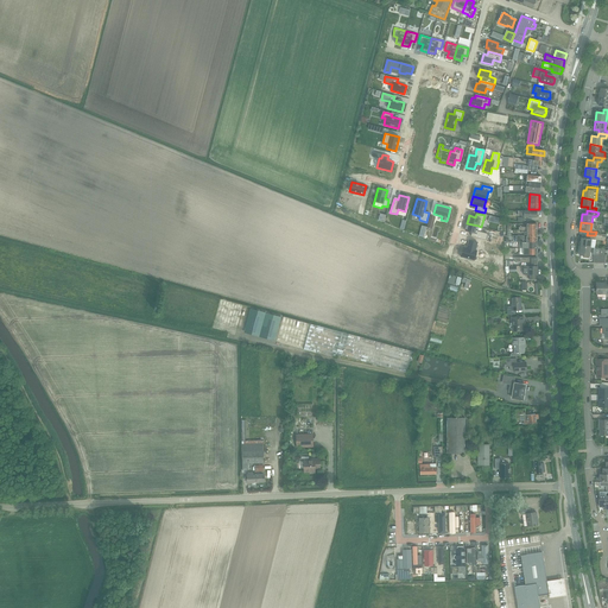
[(467,223),(464,230),(472,232),(470,236),(486,240),(487,234),(477,230),(479,226),(467,223)]
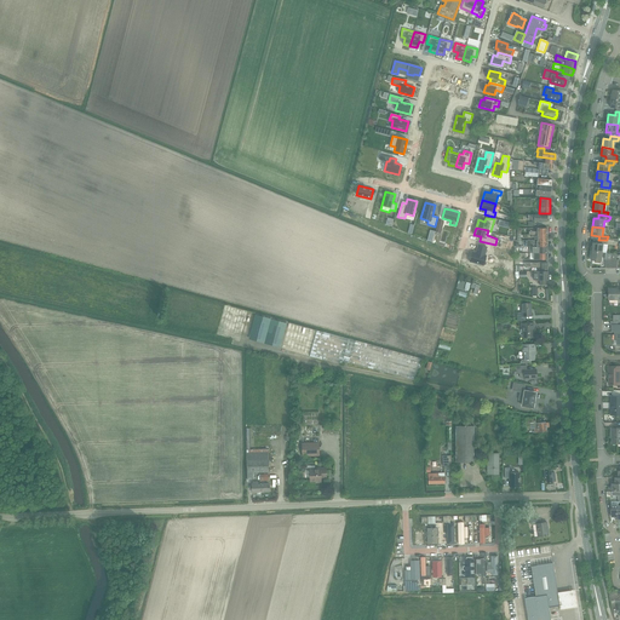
[(607,240),(598,240),(598,244),(592,242),(591,251),(602,252),(603,244),(607,245),(607,240)]
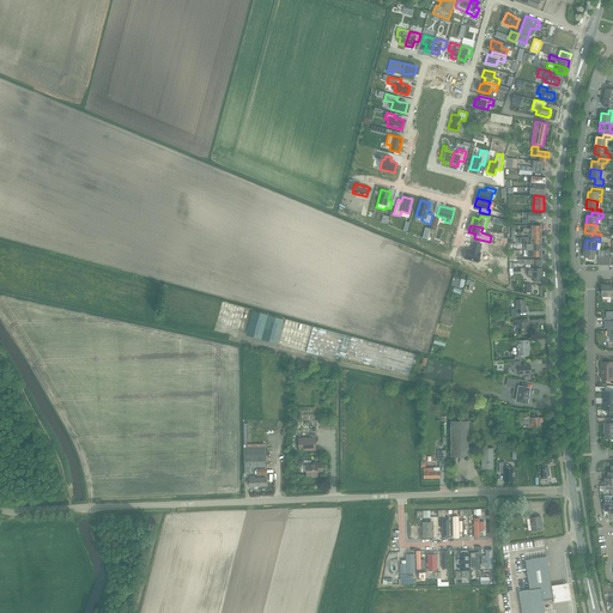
[(467,249),(463,259),(478,262),(480,253),(479,253),(481,244),(473,242),(472,248),(472,250),(467,249)]
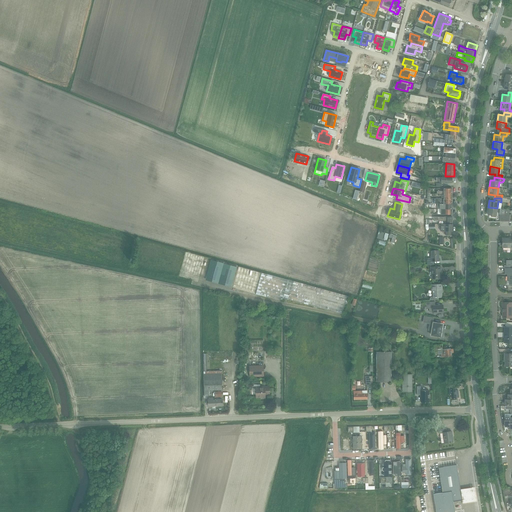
[(496,216),(496,211),(497,208),(488,207),(487,214),(496,216)]
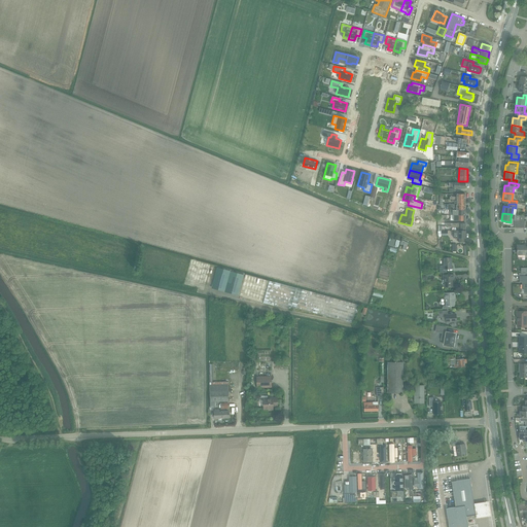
[(459,239),(459,242),(464,242),(464,238),(465,238),(465,231),(457,231),(454,231),(454,239),(459,239)]
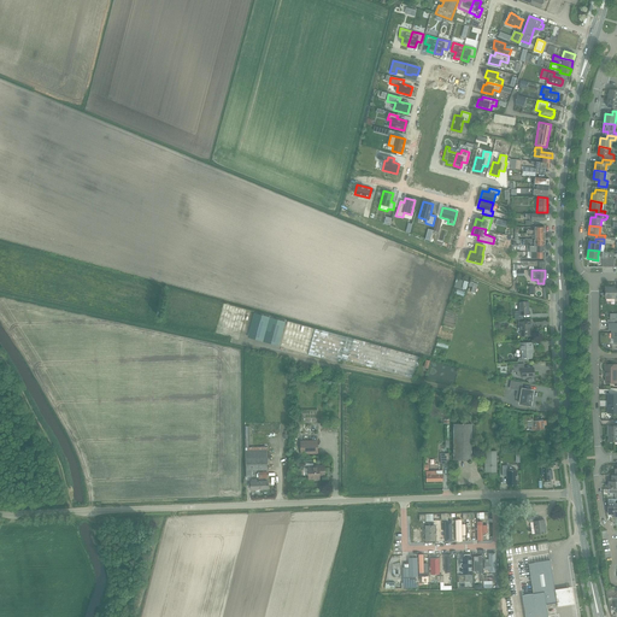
[(616,287),(606,288),(606,298),(616,298),(616,300),(616,287)]
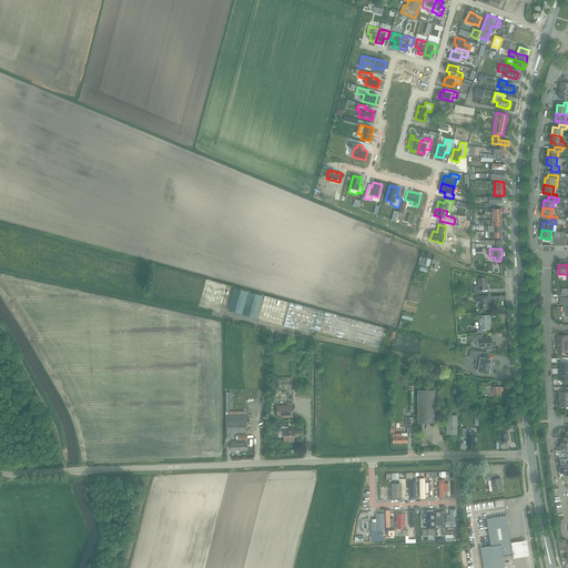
[(474,294),(476,294),(482,294),(480,290),(487,290),(486,277),(477,279),(477,287),(474,287),(474,294)]
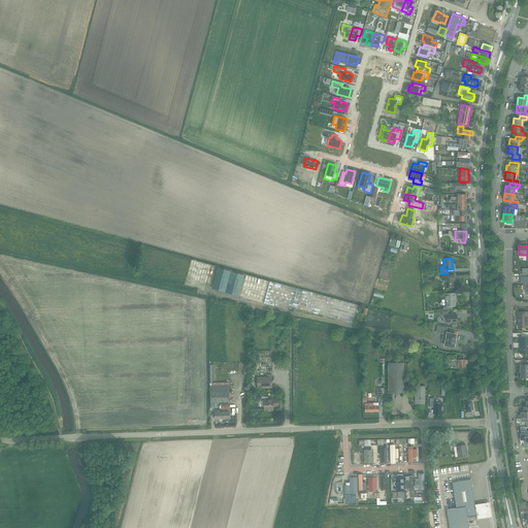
[(446,281),(446,288),(454,287),(454,279),(455,279),(455,275),(443,275),(444,281),(446,281)]
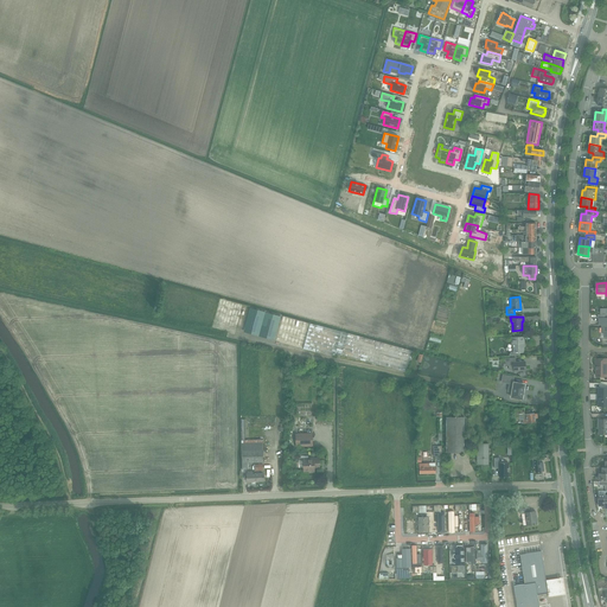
[(311,323),(304,349),(334,358),(336,355),(342,356),(407,374),(413,351),(311,323)]
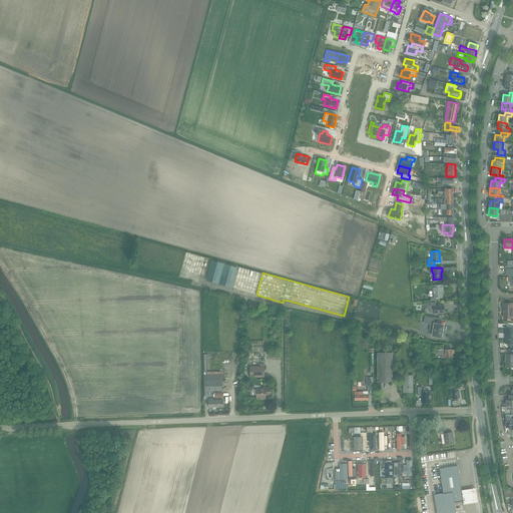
[(443,285),(438,285),(432,285),(432,291),(433,291),(434,298),(432,298),(431,299),(431,302),(440,301),(440,298),(442,298),(442,290),(443,290),(443,285)]
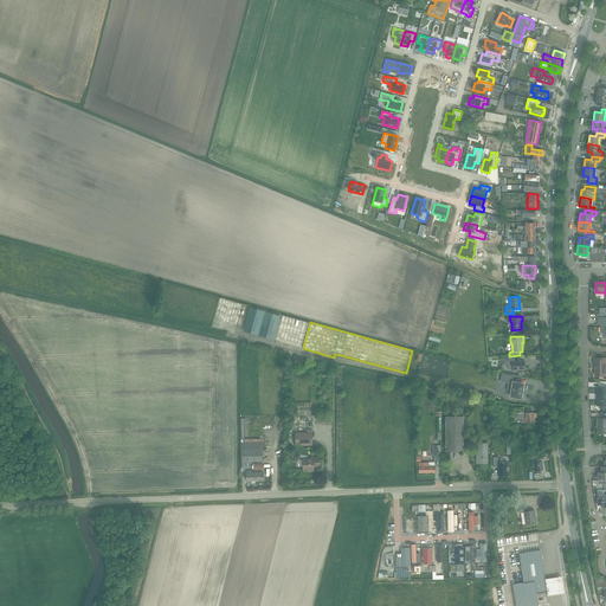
[(515,358),(509,358),(504,358),(504,365),(508,365),(508,368),(513,371),(519,371),(524,371),(524,369),(524,366),(524,361),(515,361),(515,358)]
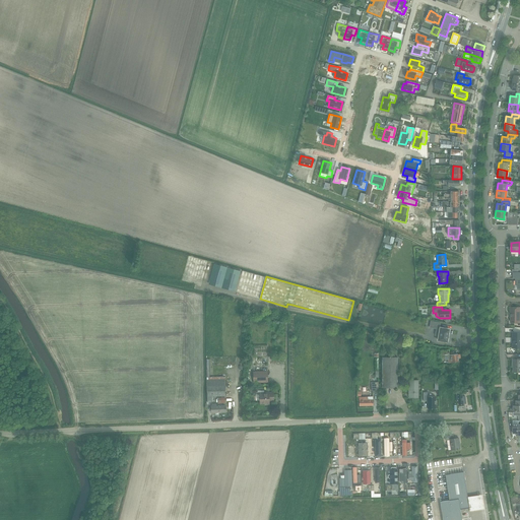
[(519,322),(519,320),(519,307),(510,307),(510,313),(511,313),(511,322),(519,322)]
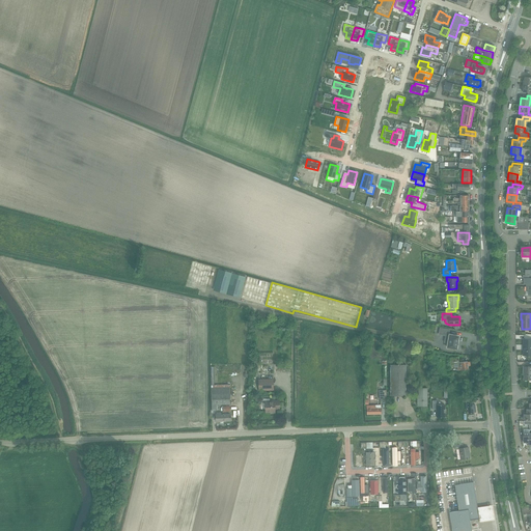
[(446,336),(444,342),(448,343),(447,347),(456,350),(456,348),(457,348),(457,344),(458,336),(448,335),(449,330),(440,329),(439,334),(446,336)]
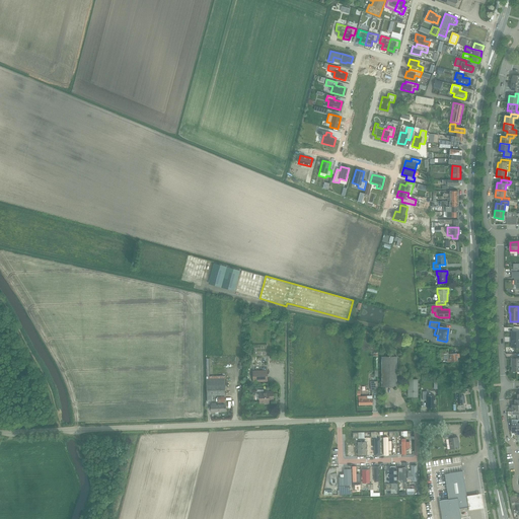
[(447,359),(448,363),(457,361),(457,358),(459,358),(459,355),(458,355),(457,355),(456,354),(450,354),(450,355),(448,355),(447,350),(440,351),(441,360),(447,359)]
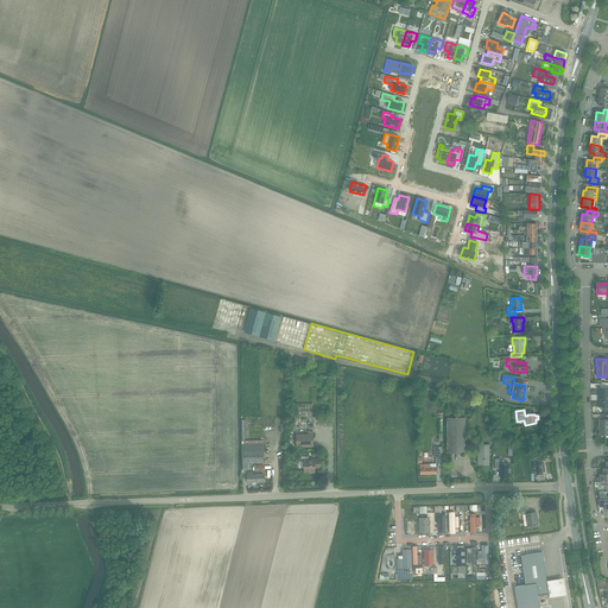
[(456,415),(447,415),(447,418),(447,448),(447,454),(464,454),(464,448),(464,418),(461,418),(461,415),(456,415)]
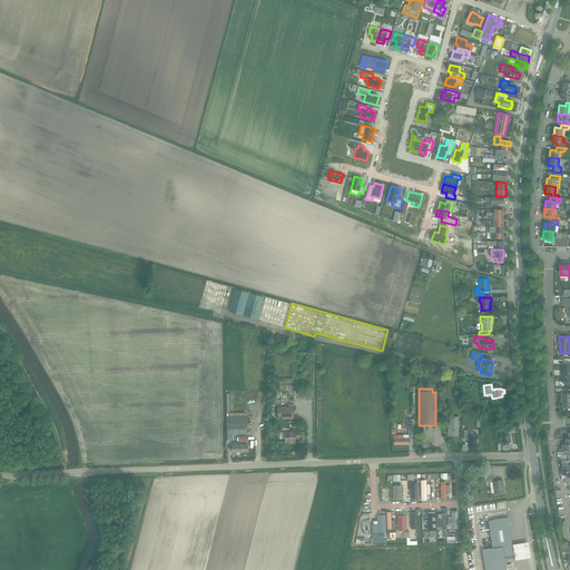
[(294,419),(293,406),(277,408),(278,420),(294,419)]
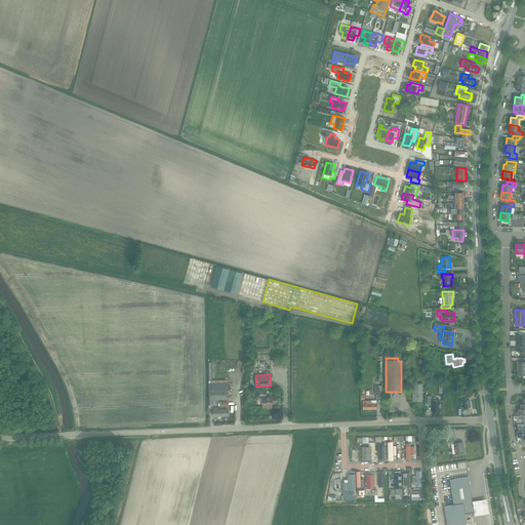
[(214,400),(228,400),(227,380),(208,381),(209,406),(214,405),(214,400)]
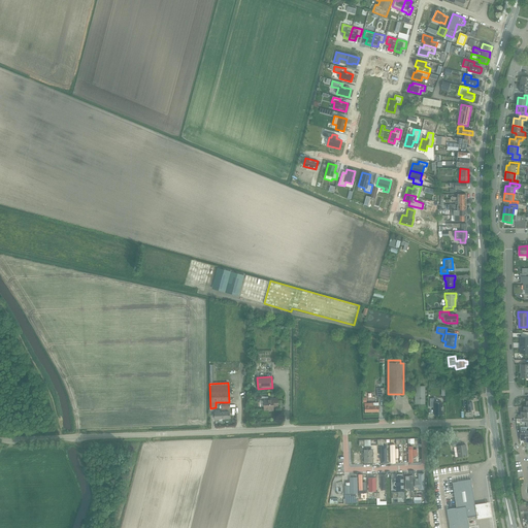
[(425,404),(425,399),(425,387),(417,387),(417,396),(415,396),(415,404),(425,404)]
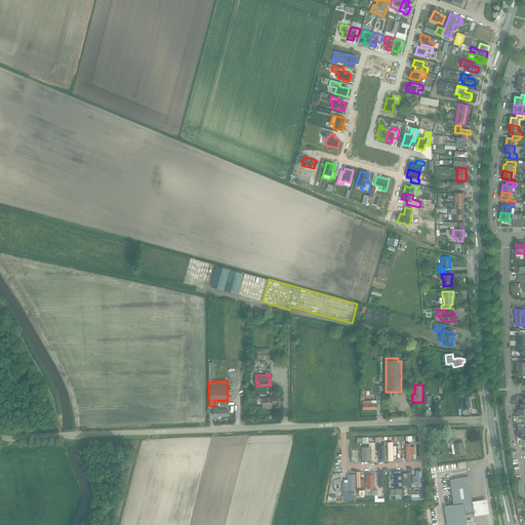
[(460,398),(461,398),(463,409),(468,408),(471,407),(469,400),(467,400),(467,397),(466,397),(466,394),(459,395),(460,398)]
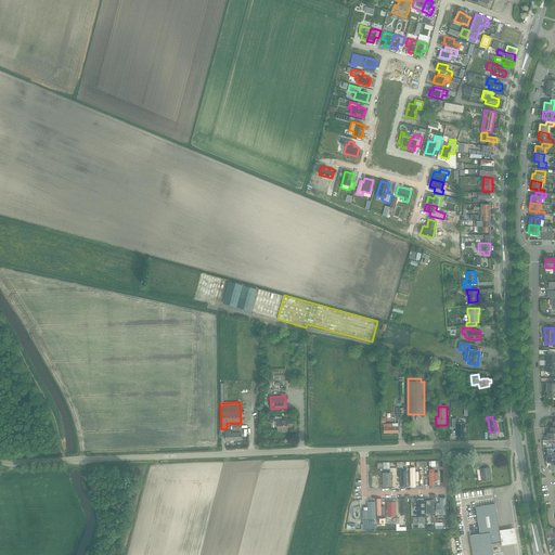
[(462,417),(457,417),(457,426),(462,426),(462,435),(472,435),(472,422),(462,422),(462,417)]
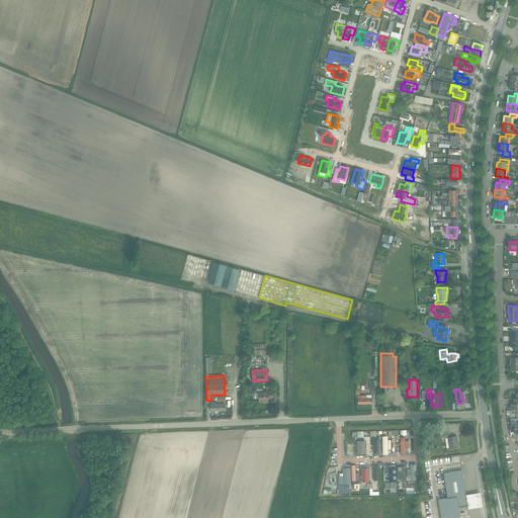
[(272,399),(272,394),(272,391),(264,391),(264,393),(259,393),(259,397),(259,402),(268,402),(268,400),(272,399)]
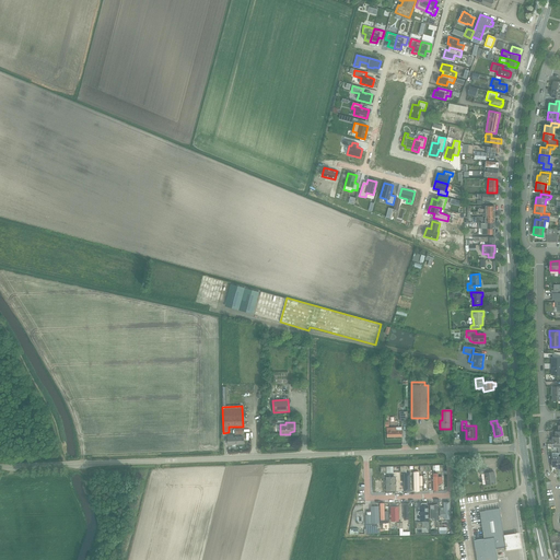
[(476,439),(485,439),(485,430),(488,430),(488,422),(482,422),(483,426),(476,426),(476,439)]
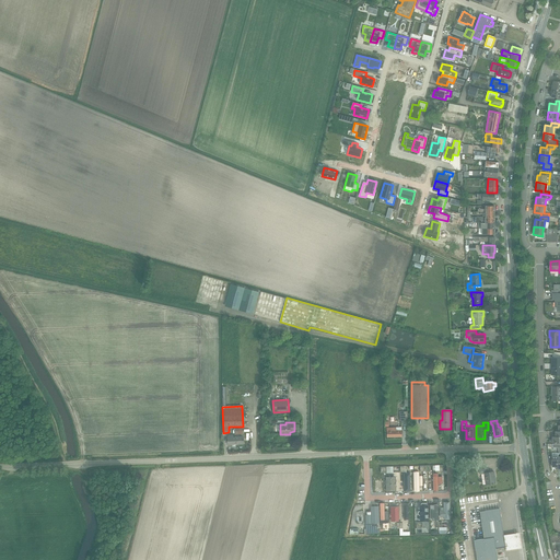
[(401,427),(386,428),(386,430),(387,432),(387,438),(401,436),(401,431),(401,427)]
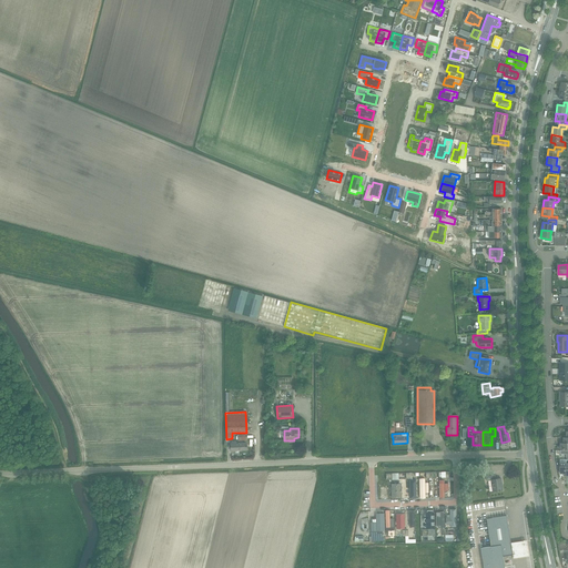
[(230,442),(231,445),(231,450),(246,449),(246,444),(236,444),(236,442),(230,442)]
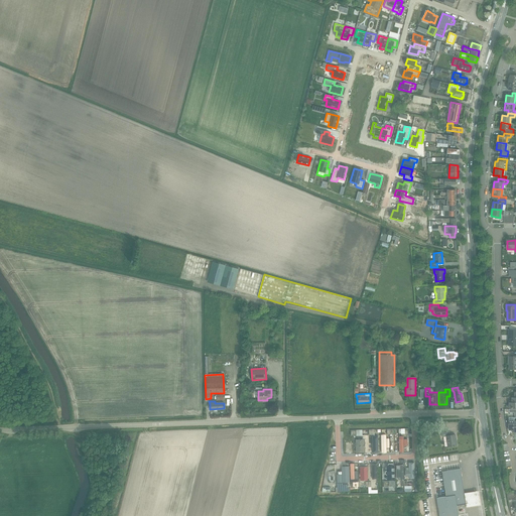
[(449,431),(441,432),(442,436),(445,436),(447,446),(457,445),(455,434),(449,435),(449,431)]
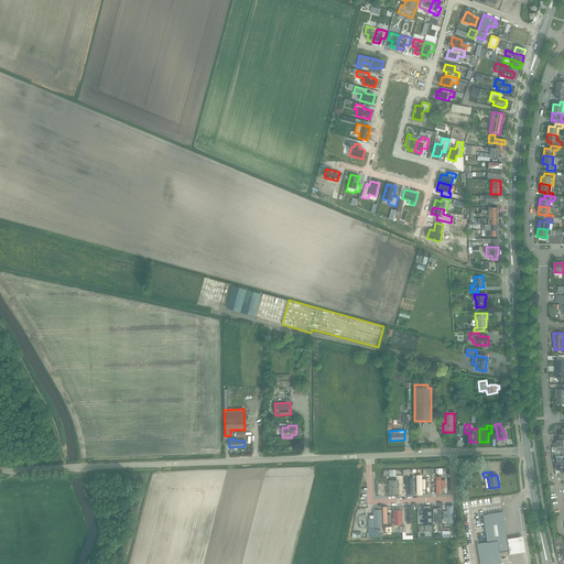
[(382,510),(373,511),(373,519),(369,520),(369,528),(379,527),(382,527),(382,510)]
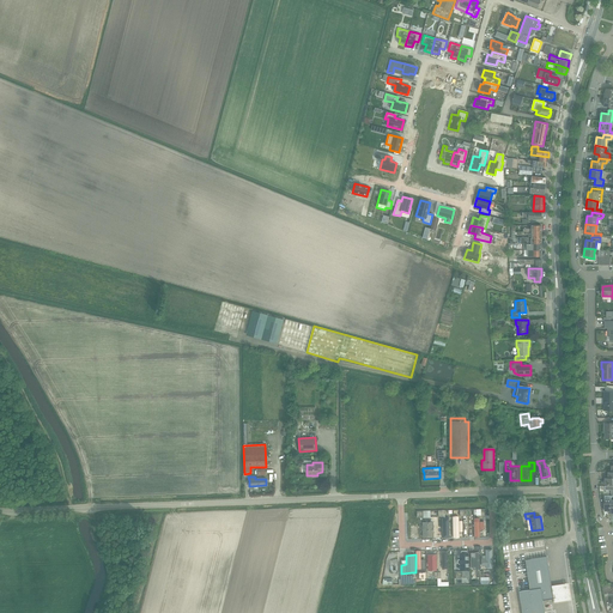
[(547,557),(541,558),(526,560),(530,589),(520,592),(522,612),(544,612),(542,600),(553,599),(547,557)]
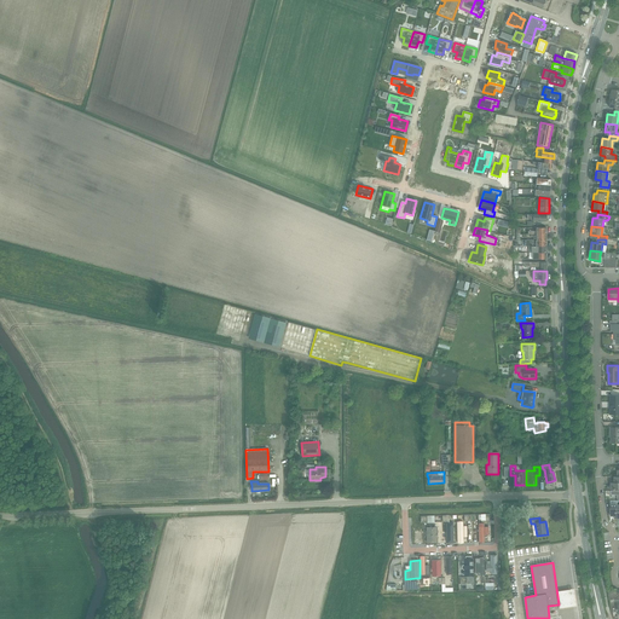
[(566,591),(557,593),(560,609),(568,608),(578,607),(576,589),(566,591)]
